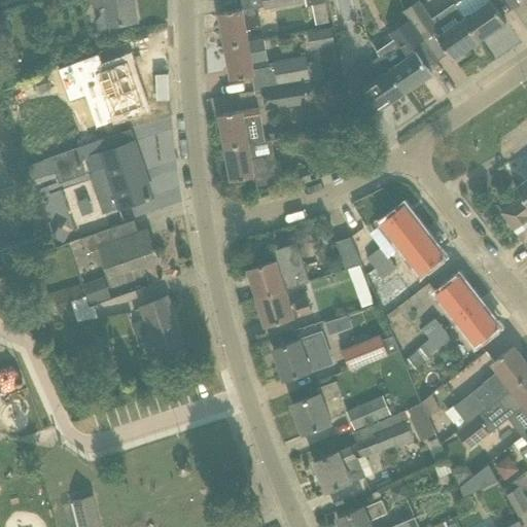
[(103,0),(104,7),(99,8),(100,15),(96,21),(98,30),(104,34),(110,33),(109,26),(115,25),(136,22),(132,0),(103,0)]
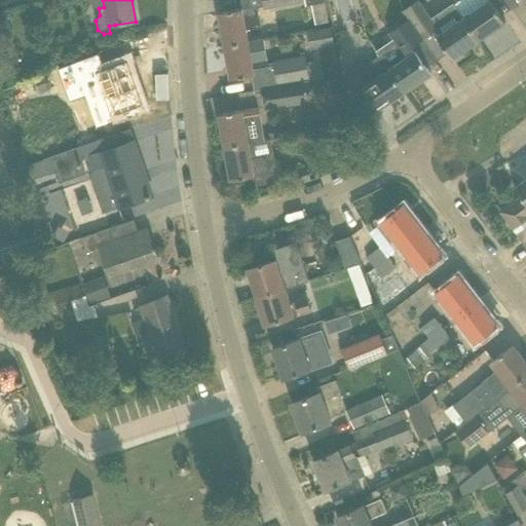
[(299,0),(263,0),(265,9),(300,2),(299,0)]
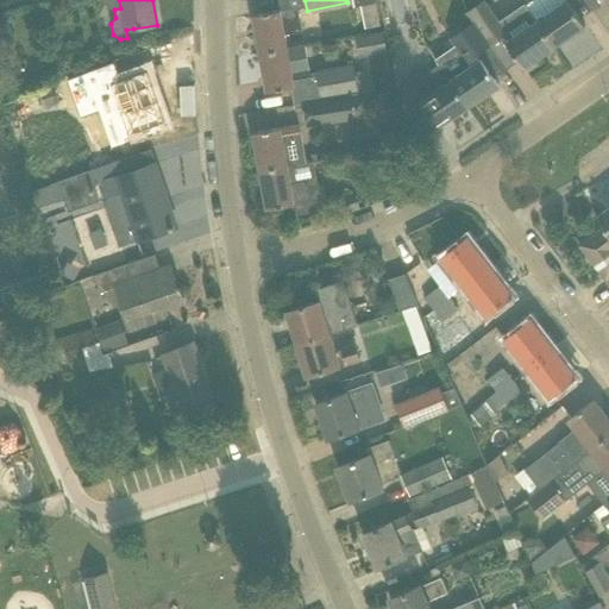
[(381,26),(375,0),(351,0),(353,8),(360,7),(365,30),(381,26)]
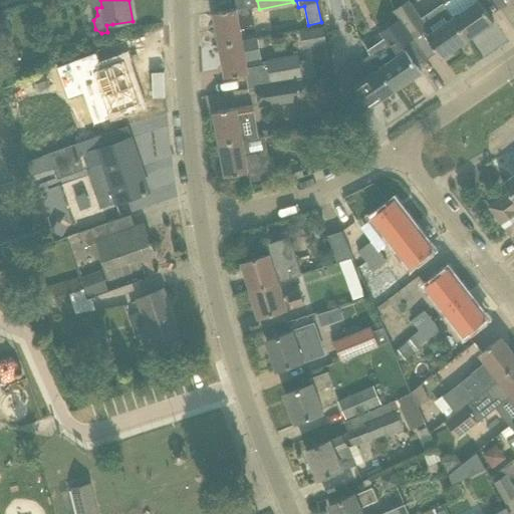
[(409,0),(395,10),(401,19),(400,19),(414,40),(425,33),(438,51),(442,57),(467,39),(451,16),(452,16),(445,6),(423,21),(414,9),(415,9),(409,0)]
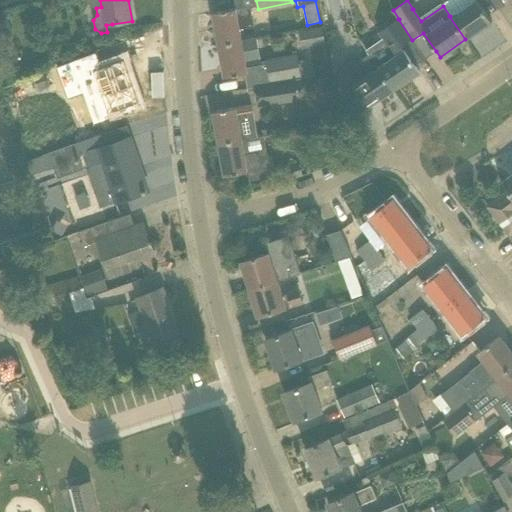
[(476,0),(472,0),(450,16),(449,16),(465,39),(491,21),(476,0)]
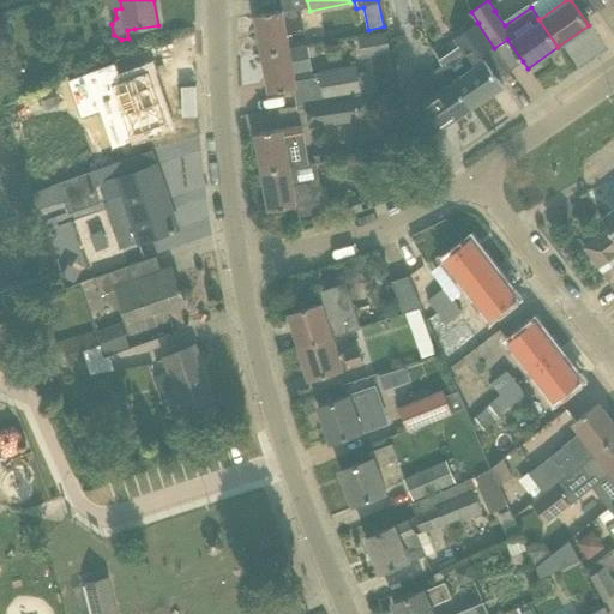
[(262,54),(289,48),(287,35),(305,31),(301,7),(254,14),(262,54)]
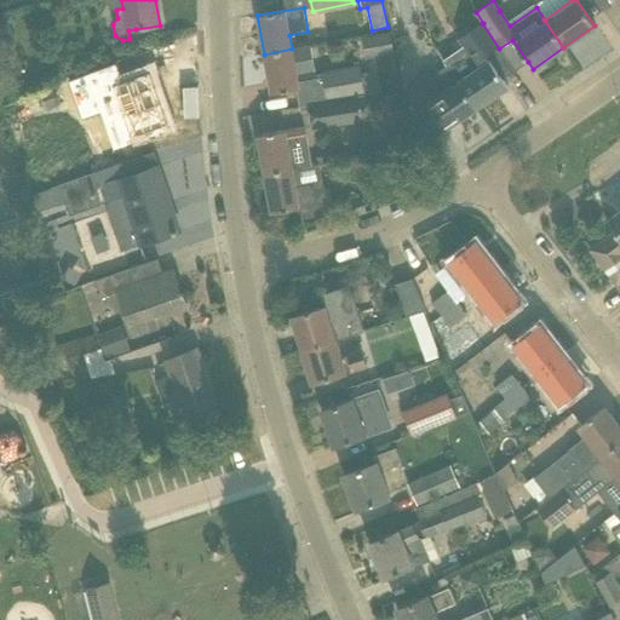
[(499,49),(482,23),(458,39),(464,49),(477,67),(457,80),(476,108),(507,87),(487,57),(499,49)]
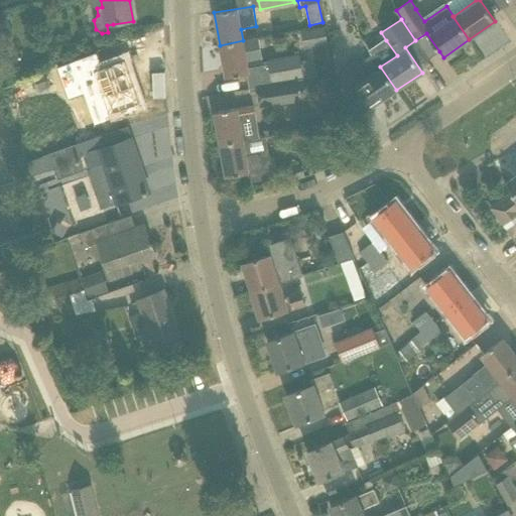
[(324,27),(302,31),(304,48),(327,44),(324,27)]
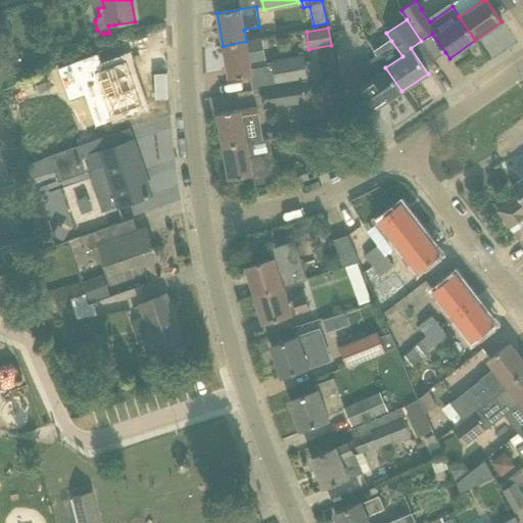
[(246,41),(223,46),(229,79),(249,75),(269,72),(267,60),(265,60),(260,39),(246,41)]
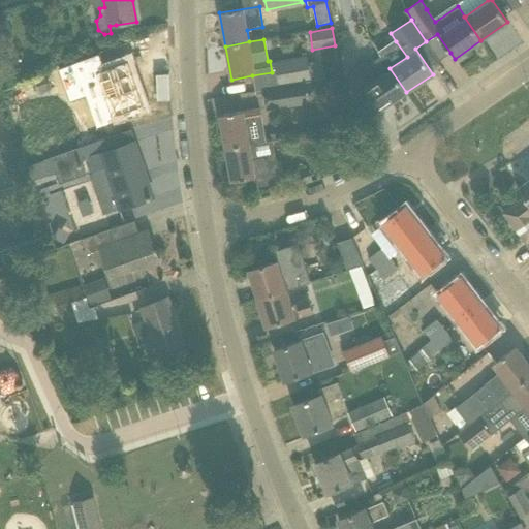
[(56,70),(54,71),(65,104),(81,98),(93,131),(112,124),(111,120),(122,116),(124,119),(137,114),(136,110),(139,109),(123,62),(99,71),(98,67),(94,56),(82,60),(56,70)]
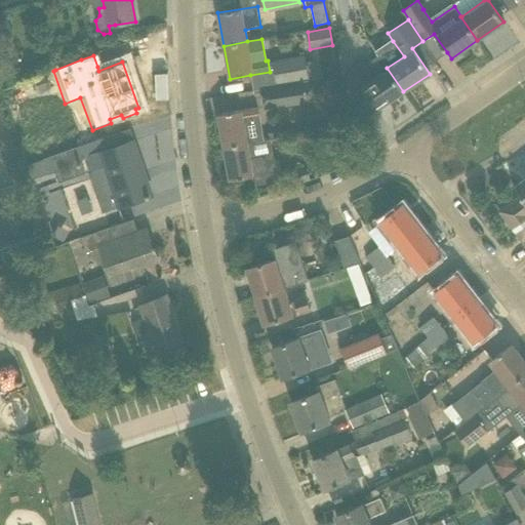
[(273,63),(277,85),(309,79),(305,56),(273,63)]
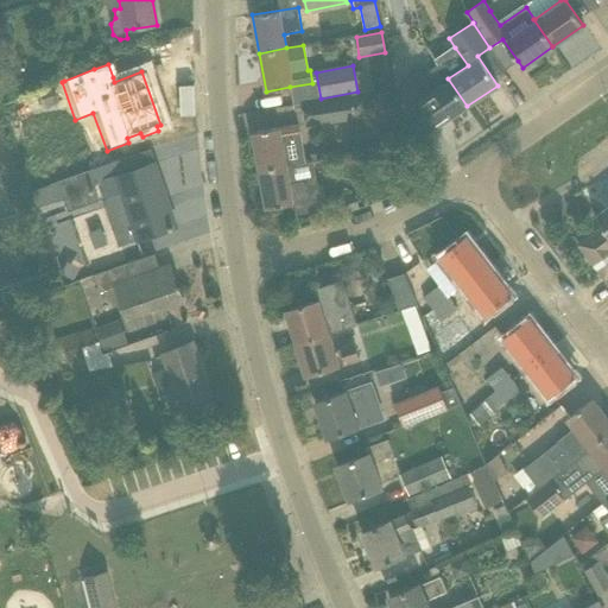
[(437,127),(467,106),(448,78),(418,100),(407,86),(397,94),(400,112),(409,125),(426,113),(437,127)]
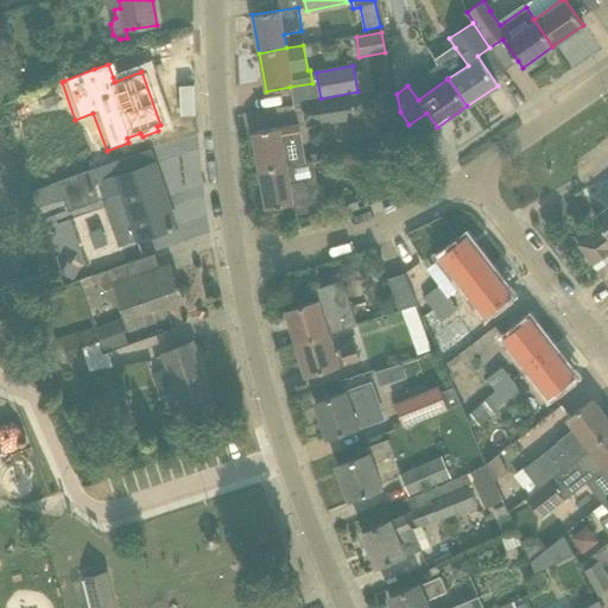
[(40,90),(10,102),(16,120),(48,108),(40,90)]
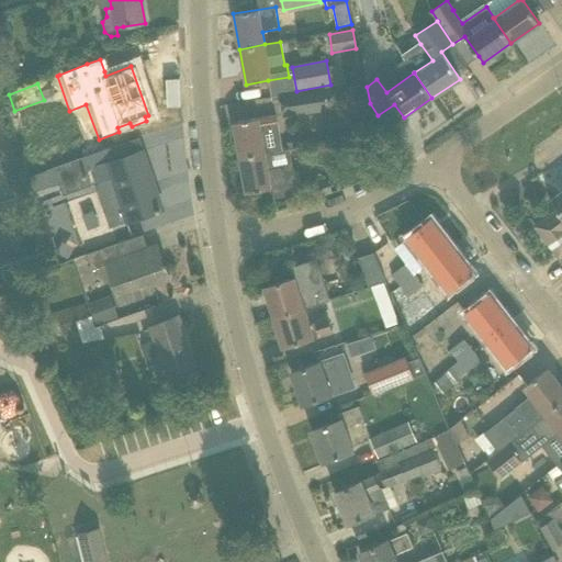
[(282,116),(327,110),(324,88),(280,94),(282,116)]
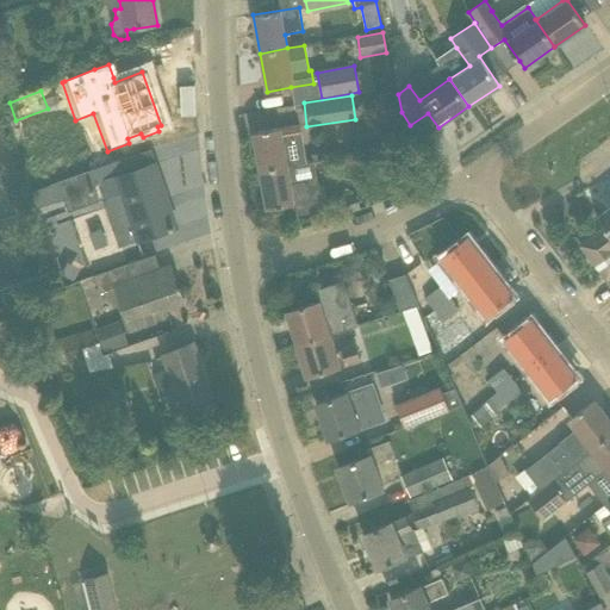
[(399,136),(410,129),(402,117),(391,125),(399,136)]
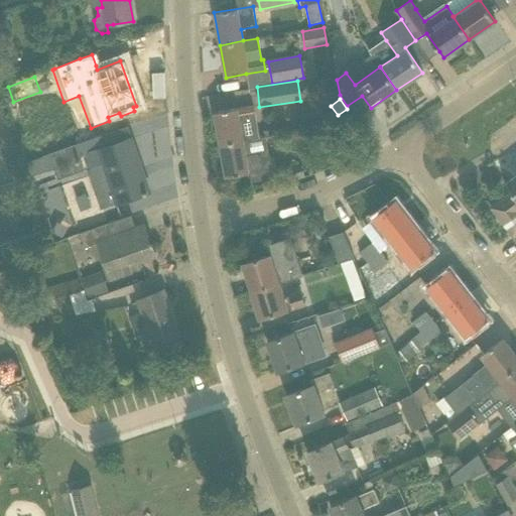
[(321,123),(332,122),(330,110),(327,105),(318,106),(321,123)]
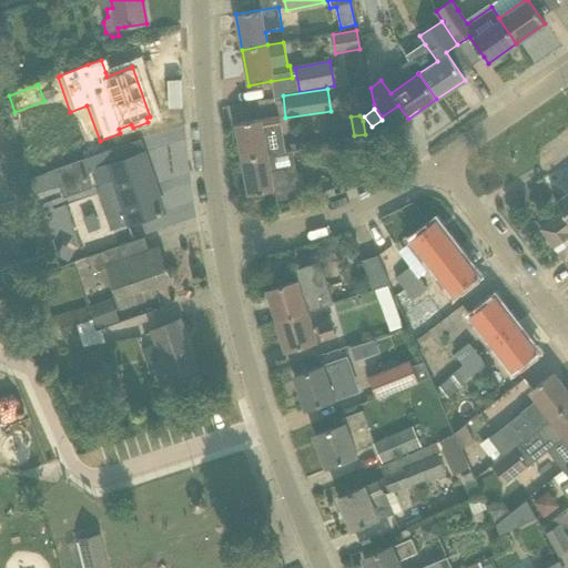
[(235,123),(242,159),(274,154),(284,152),(277,117),(262,119),(257,120),(235,123)]
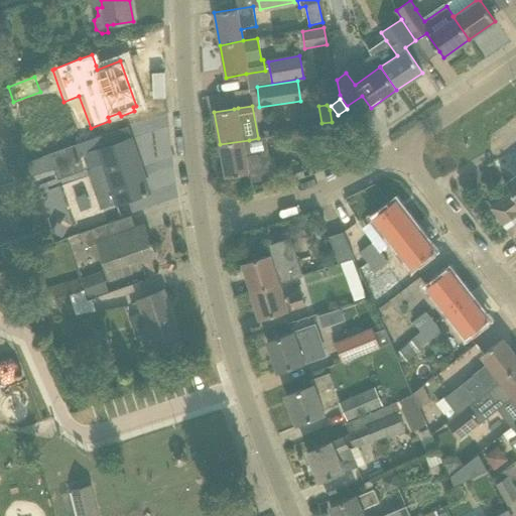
[(126,127),(75,145),(79,157),(85,155),(89,169),(102,209),(116,204),(130,199),(149,192),(131,139),(126,127)]
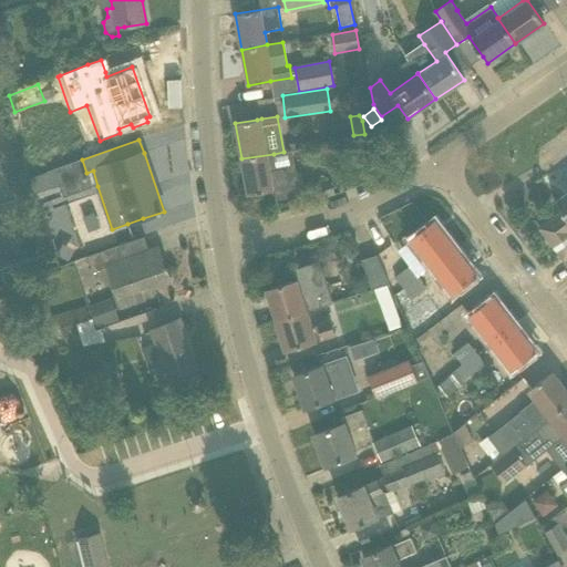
[(274,154),(241,158),(248,194),(272,191),(274,200),(305,195),(301,175),(295,171),(287,172),(286,167),(277,169),(274,154)]
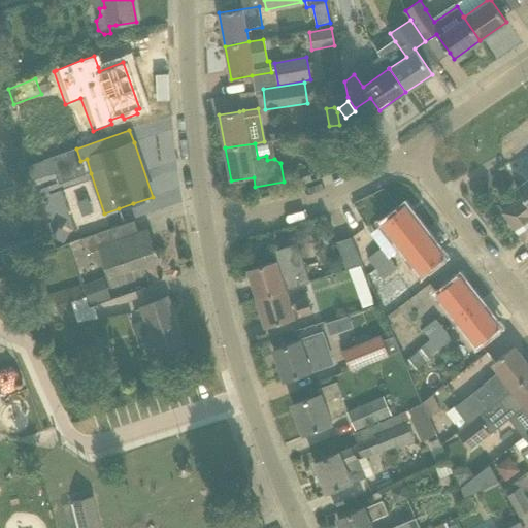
[(60,184),(85,174),(76,149),(51,158),(60,184)]
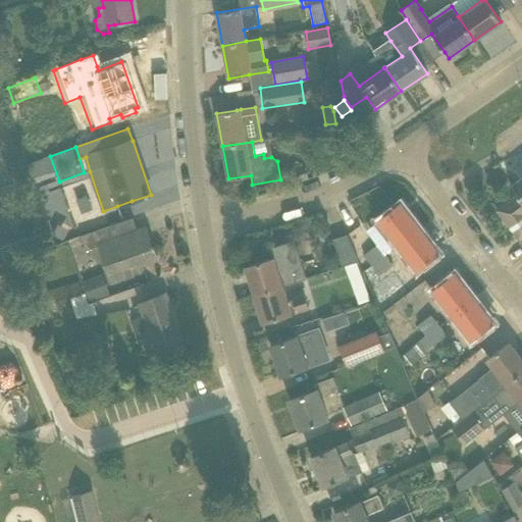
[(521,176),(509,188),(516,196),(496,211),(518,242),(521,239),(521,176)]
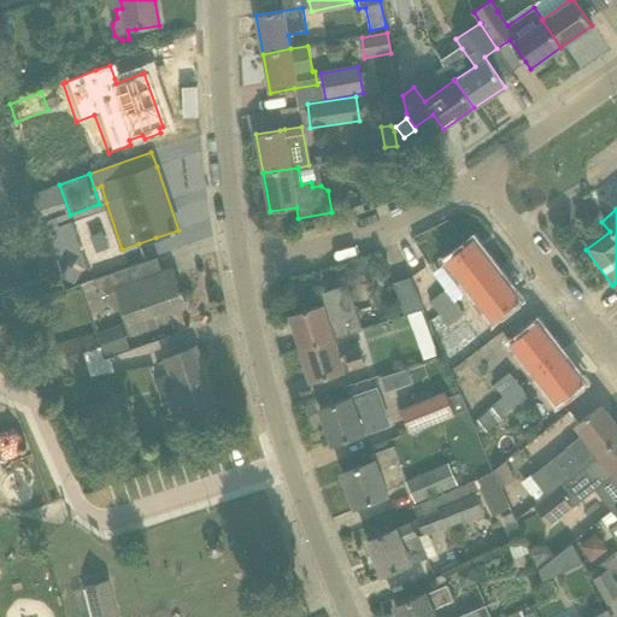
[(109,240),(87,248),(95,272),(117,265),(109,240)]
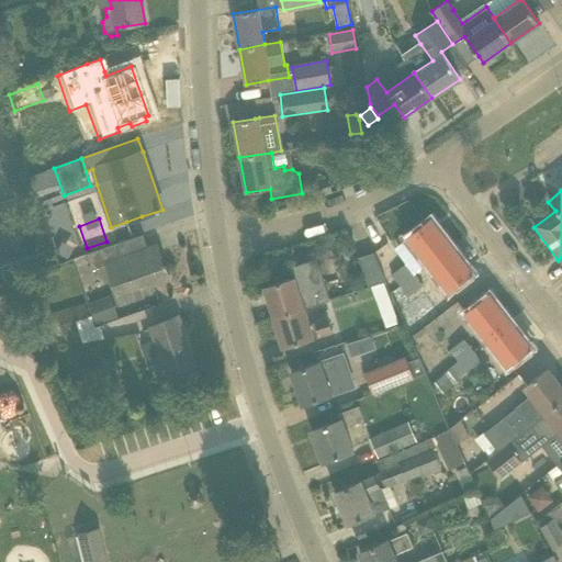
[(405,236),(427,263),(450,246),(429,218),(405,236)]
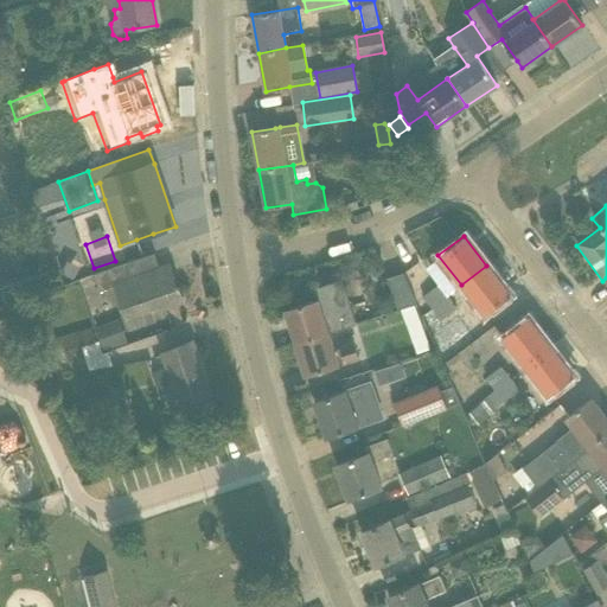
[(127,319),(160,308),(181,300),(170,266),(133,279),(127,263),(94,275),(95,281),(96,281),(100,292),(115,286),(127,319)]
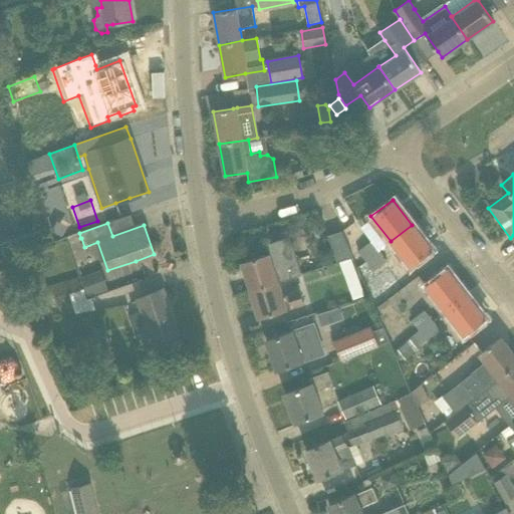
[(412,225),(391,241),(410,266),(432,250),(412,225)]
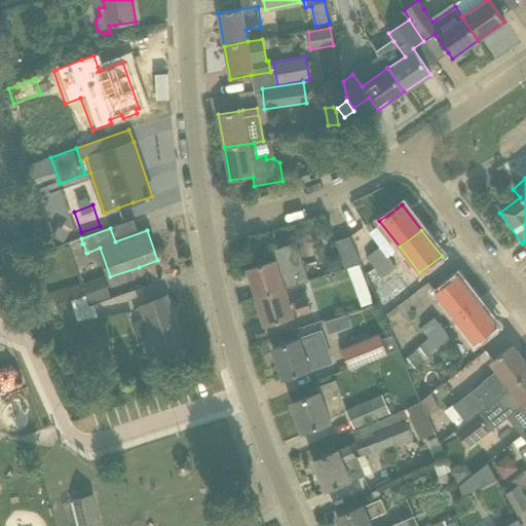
[(359,264),(361,263),(349,237),(336,241),(345,268),(346,268),(359,264)]
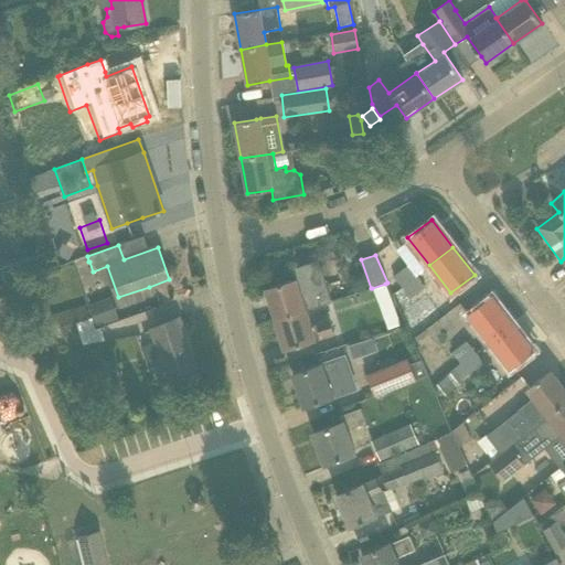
[(265,288),(275,319),(306,309),(332,301),(327,281),(324,281),(319,260),(292,269),(296,279),(265,288)]
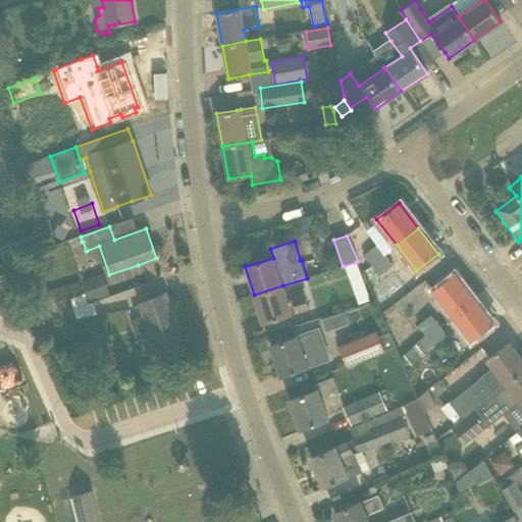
[(384,254),(376,244),(363,255),(370,265),(384,254)]
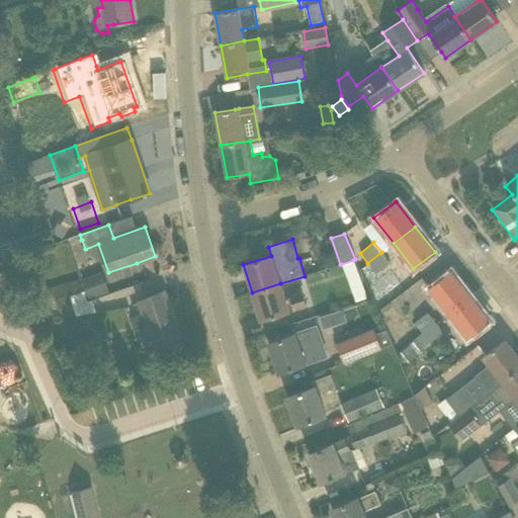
[(381,252),(367,263),(360,268),(366,281),(390,262),(381,252)]
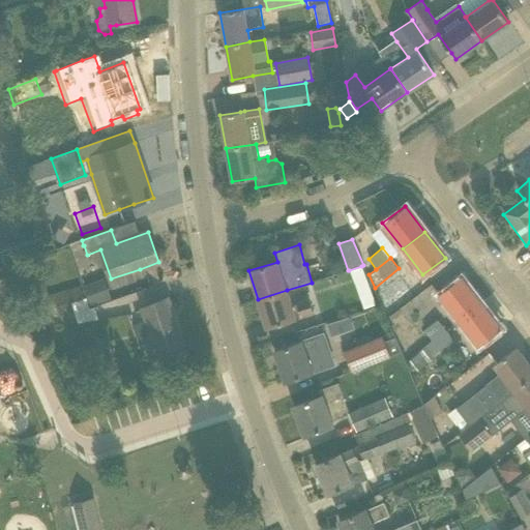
[(361,266),(349,270),(357,295),(361,307),(374,303),(370,291),(361,266)]
